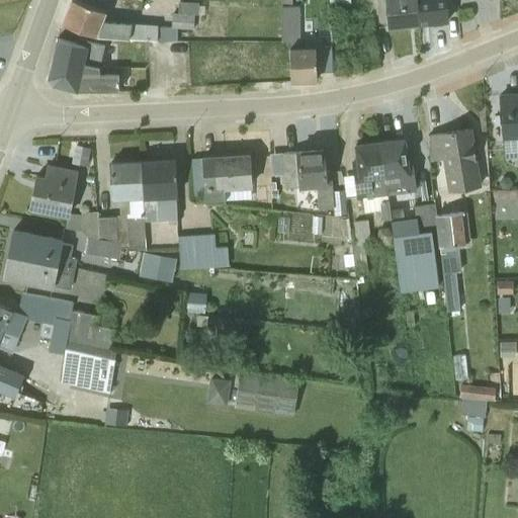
[(177,28),(193,29),(193,15),(193,14),(171,13),(170,27),(157,27),(157,25),(101,21),(105,12),(104,12),(71,0),(70,0),(68,6),(62,23),(98,36),(176,40),(177,28)]
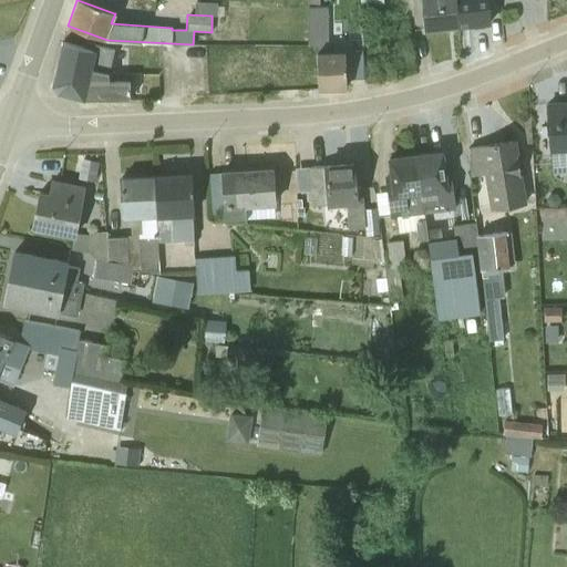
[(421,0),(424,31),(425,31),(425,30),(455,27),(456,29),(457,29),(457,27),(454,0),(421,0)]
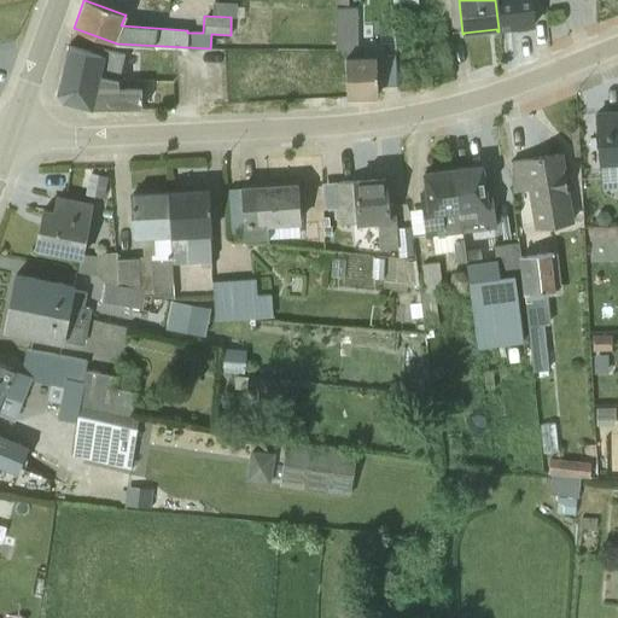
[(495,0),(499,29),(534,25),(531,0),(495,0)]
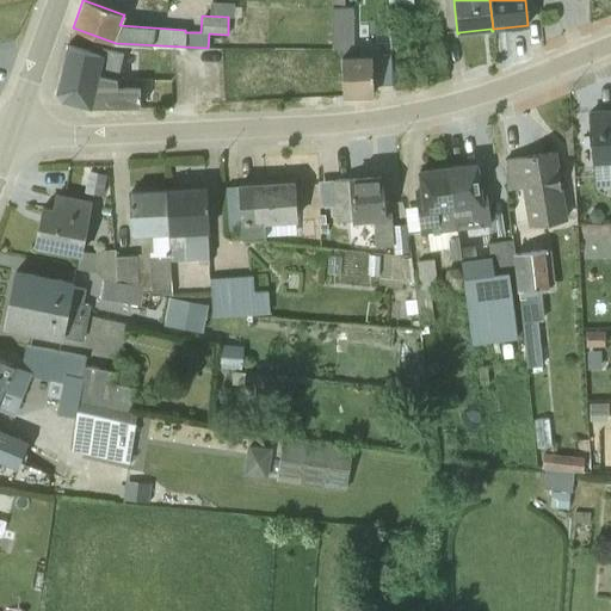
[(233,2),(210,2),(209,16),(233,17),(233,2)]
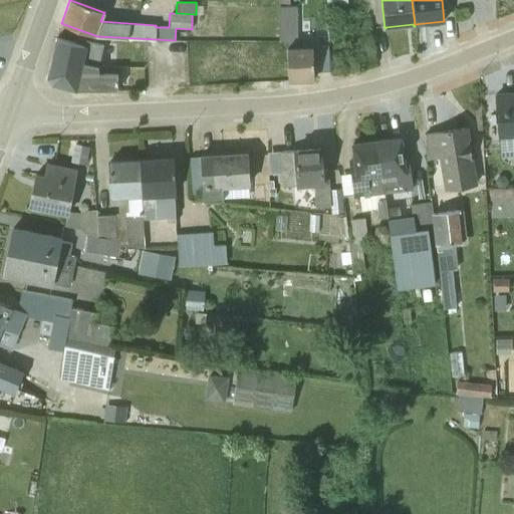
[(296,6),(279,6),(278,41),(287,41),(287,80),(312,79),(312,71),(330,70),(328,46),(296,46),(296,6)]
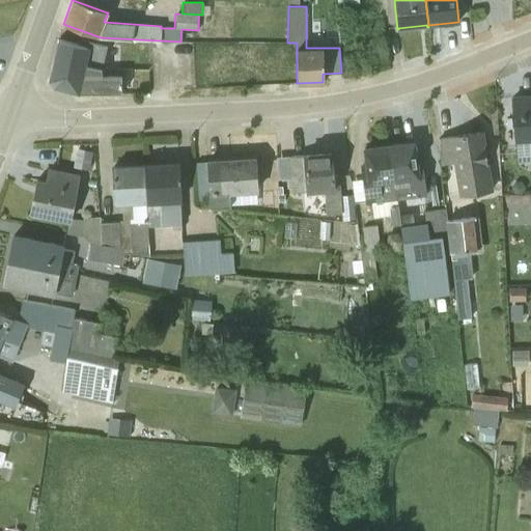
[(57,40),(49,80),(52,87),(78,92),(120,92),(120,84),(127,83),(126,77),(101,77),(101,70),(106,46),(81,40),(79,46),(57,40)]
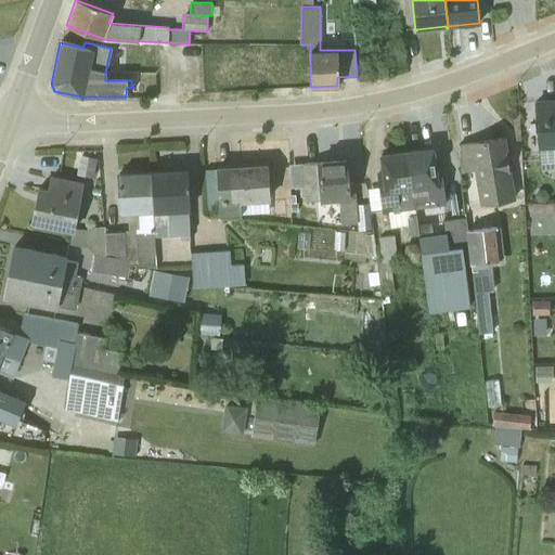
[(539,169),(554,168),(554,99),(533,101),(539,169)]
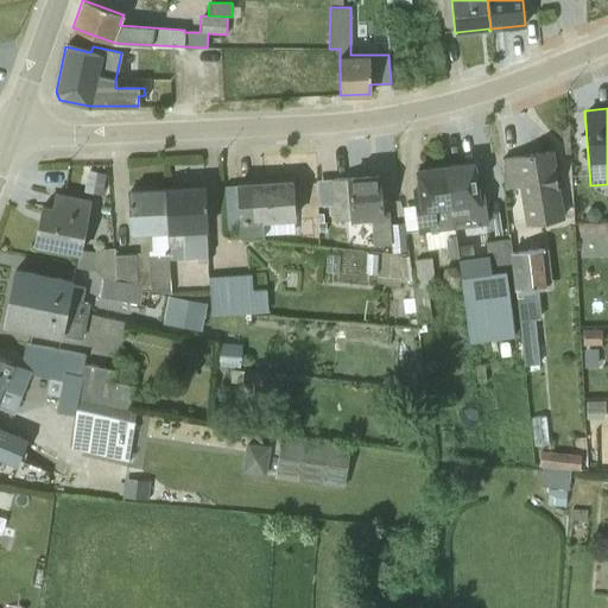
[(552,150),(501,158),(505,188),(519,187),(525,225),(564,219),(552,150)]
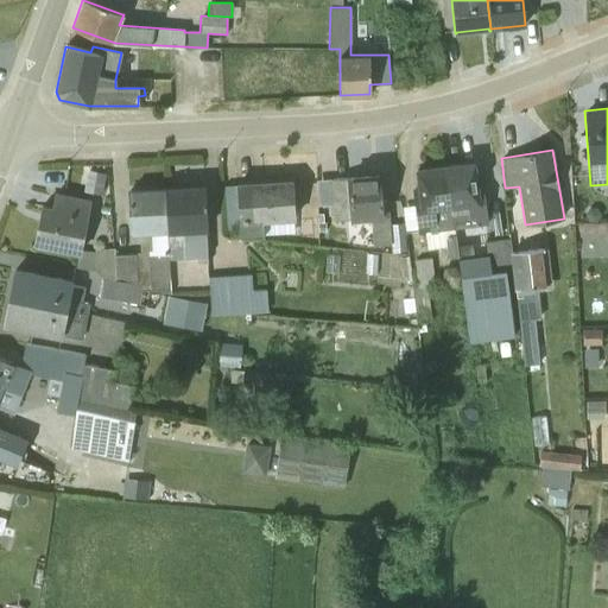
[(477,227),(487,226),(488,225),(482,179),(481,179),(477,179),(474,160),(444,165),(453,230),(476,228),(477,227)]
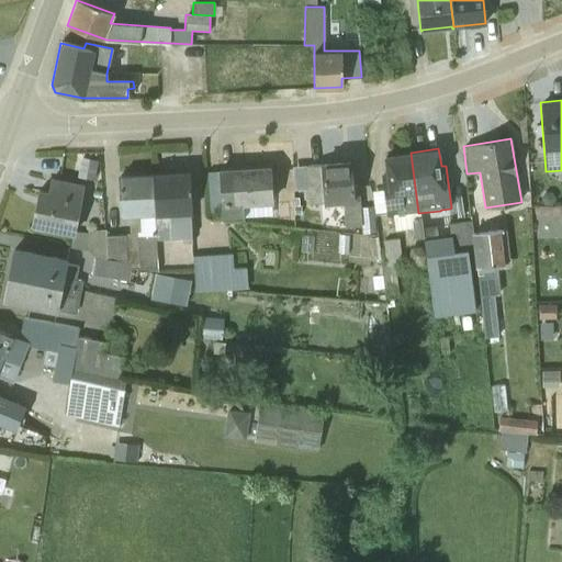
[(411,153),(383,156),(385,175),(380,175),(382,190),(372,191),(374,213),(385,212),(386,216),(392,216),(394,229),(413,227),(414,237),(419,236),(420,236),(411,153)]
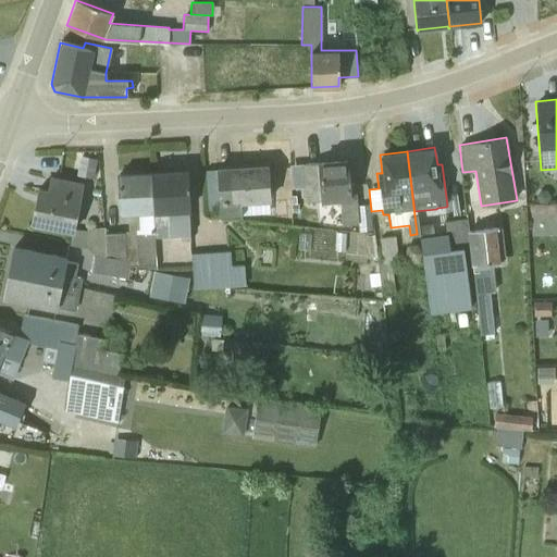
[(95,159),(82,157),(77,176),(91,178),(95,159)]
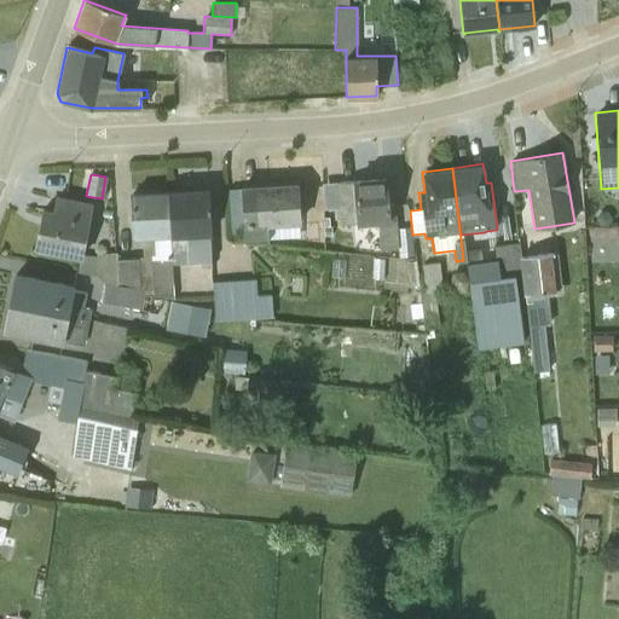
[(386,178),(322,184),(323,209),(336,208),(337,224),(356,223),(357,225),(377,224),(380,249),(398,248),(394,204),(388,204),(386,178)]
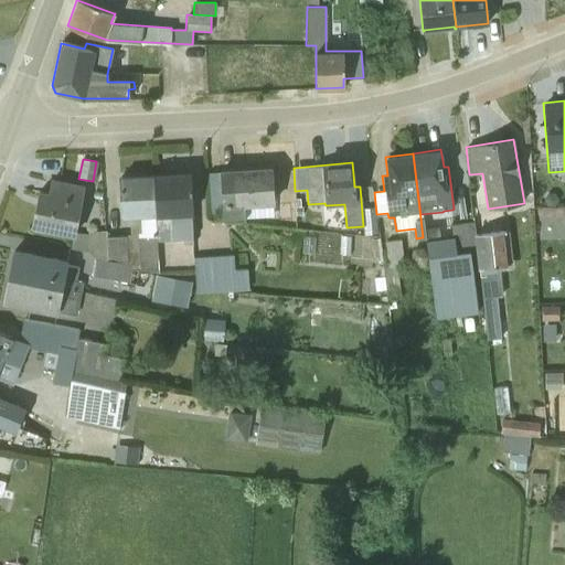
[(220,172),(208,172),(211,213),(222,213),(223,221),(244,219),(244,217),(273,216),(273,204),(274,204),(270,167),(220,170),(220,172)]
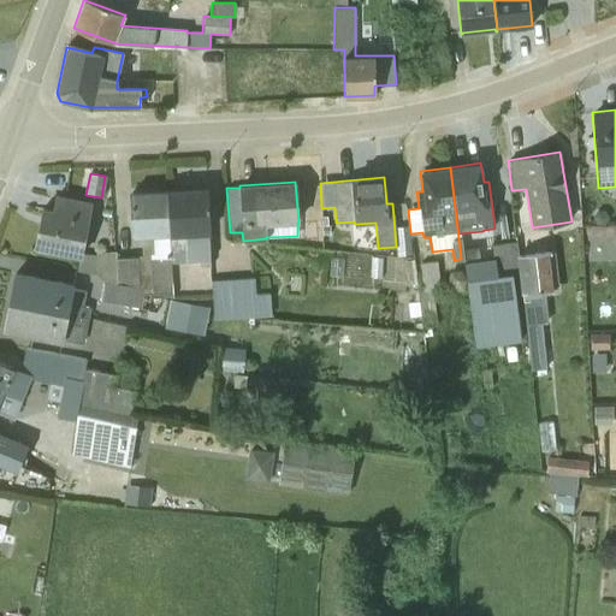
[(207,188),(166,190),(171,262),(197,261),(199,267),(209,266),(208,234),(211,234),(207,188)]
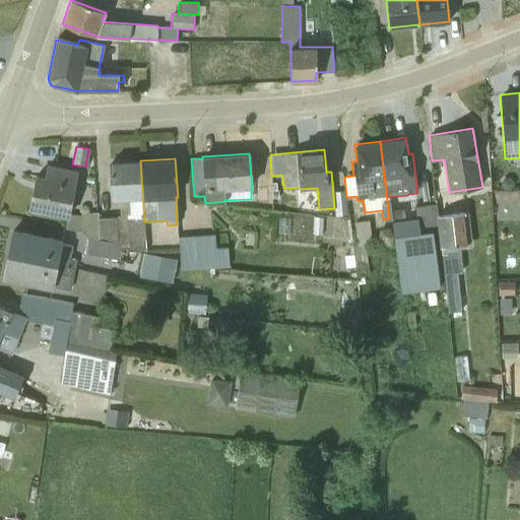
[(145,252),(140,160),(111,163),(113,200),(118,200),(119,215),(115,215),(115,217),(96,218),(98,240),(121,246),(128,246),(128,247),(132,248),(145,252)]
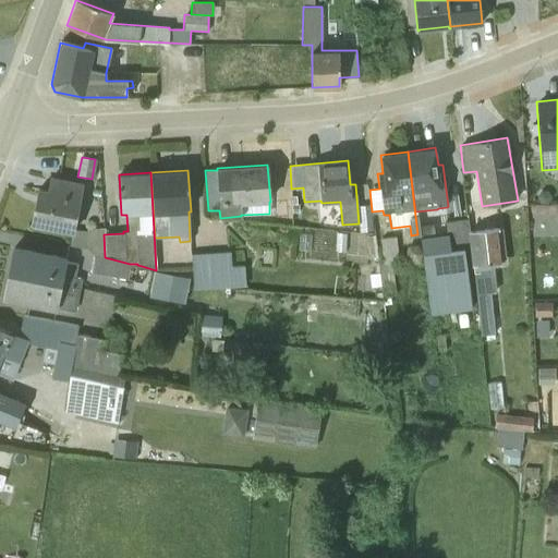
[(50,179),(48,192),(38,191),(32,223),(72,232),(70,245),(87,249),(94,255),(105,257),(102,229),(87,229),(86,231),(73,231),(81,185),(50,179)]
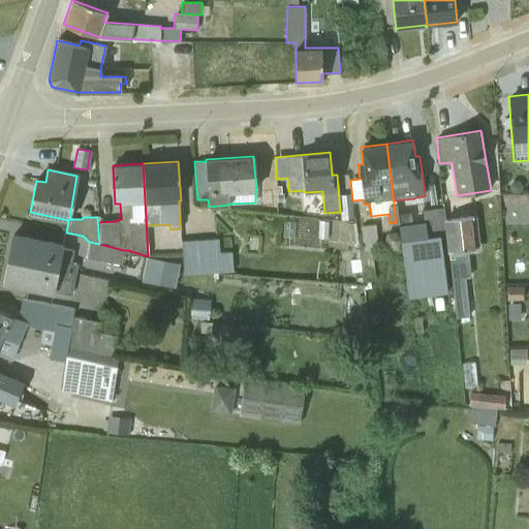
[(447,251),(478,248),(475,217),(472,217),(469,197),(442,200),(442,208),(447,251)]
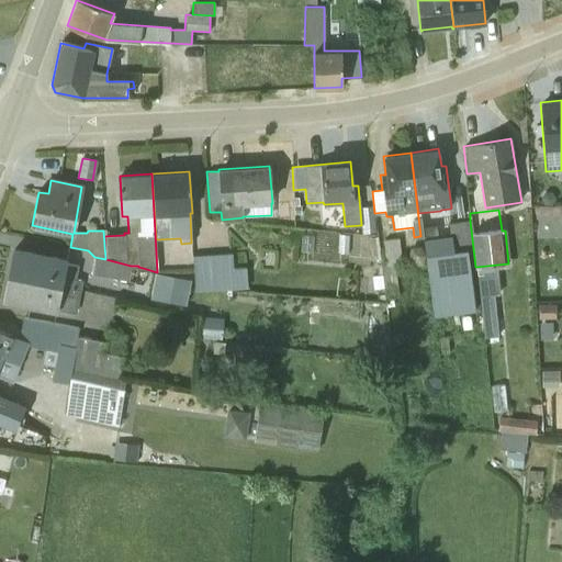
[(475,267),(470,221),(447,224),(448,235),(423,238),(434,315),(478,310),(472,268),(475,267)]
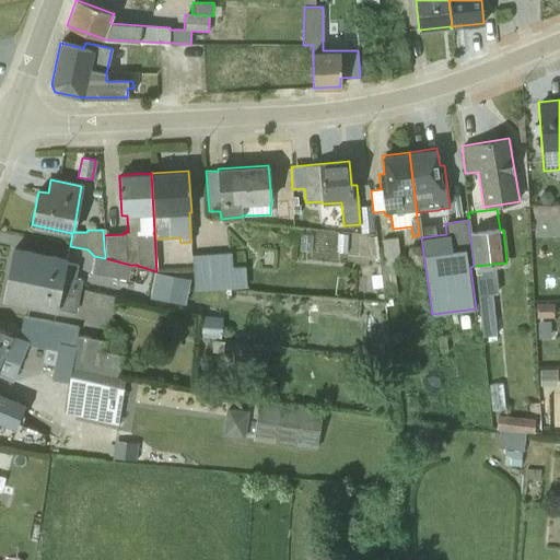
[(380,264),(384,295),(396,295),(393,265),(399,264),(396,238),(383,240),(386,263),(380,264)]
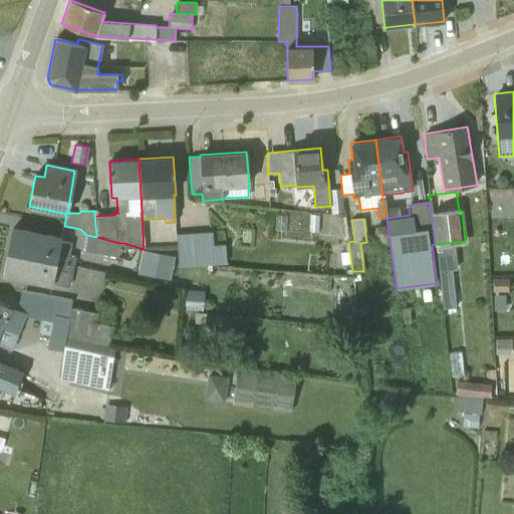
[(12,227),(11,227),(6,253),(73,265),(75,257),(69,255),(71,243),(60,241),(60,237),(12,227)]
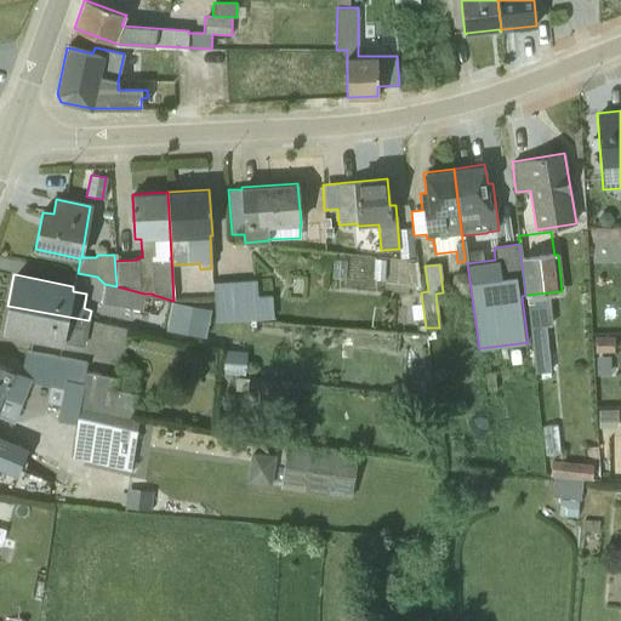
[(215,323),(248,322),(244,281),(212,283),(215,323)]
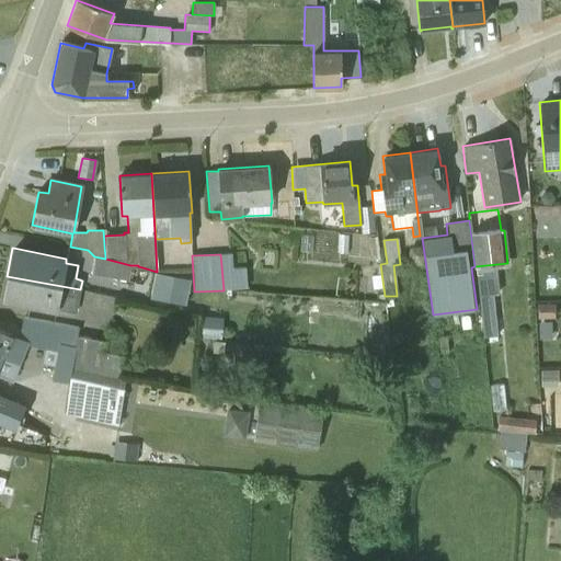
[(220,254),(224,290),(248,288),(245,267),(232,267),(232,254),(220,254)]
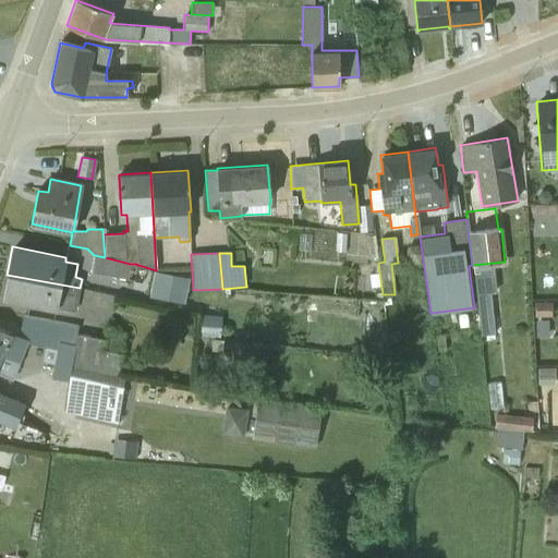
[(94,255),(91,273),(126,279),(130,264),(94,255)]
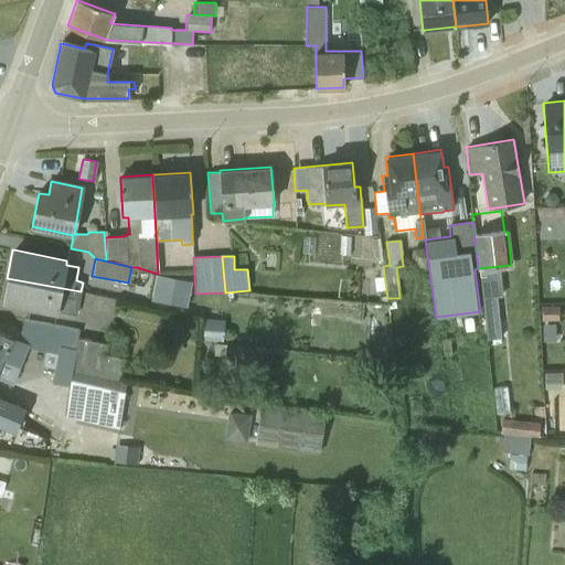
[(512,268),(511,265),(478,268),(481,296),(481,298),(486,340),(501,338),(497,297),(500,296),(498,270),(512,268)]
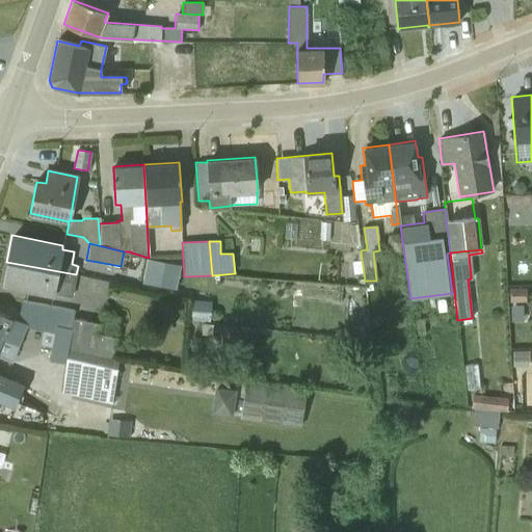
[(176,289),(180,265),(147,259),(141,283),(176,289)]
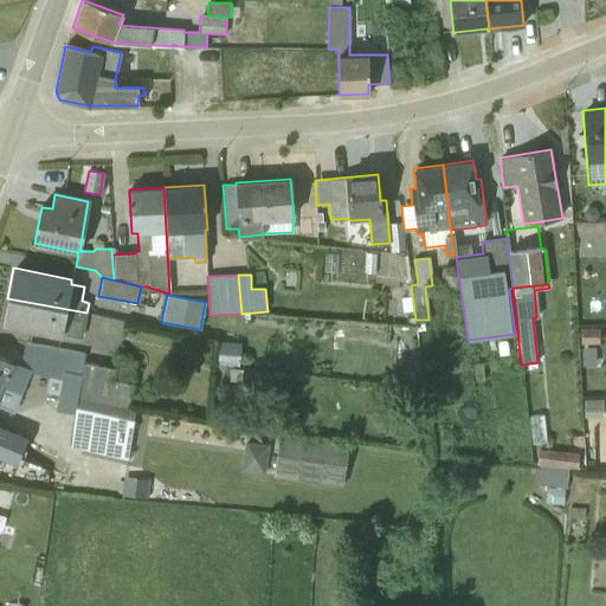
[(60,335),(82,339),(86,313),(7,298),(1,326),(60,337),(60,335)]
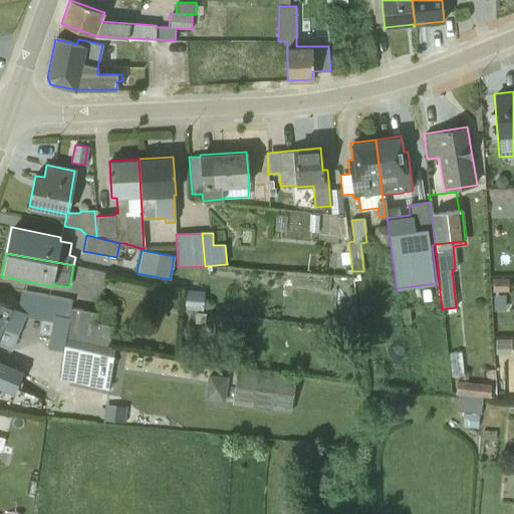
[(493,292),(507,291),(506,278),(492,279),(493,292)]
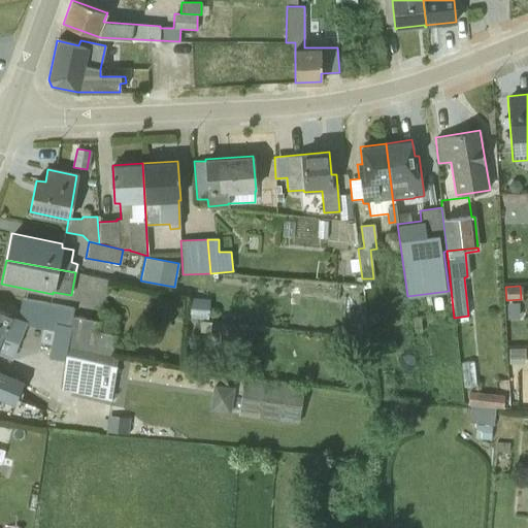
[(48,357),(64,361),(67,347),(73,317),(73,309),(22,298),(17,318),(0,311),(0,354),(8,357),(13,355),(25,325),(42,328),(39,341),(51,343),(48,357)]
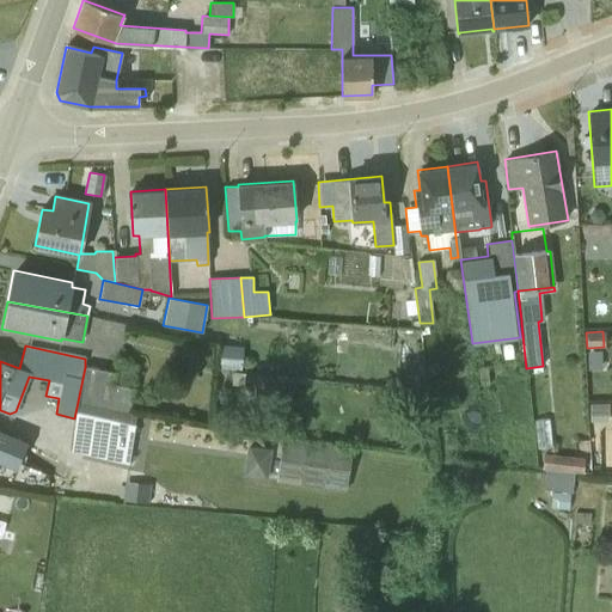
[(85,367),(78,402),(129,411),(138,363),(117,360),(115,372),(85,367)]
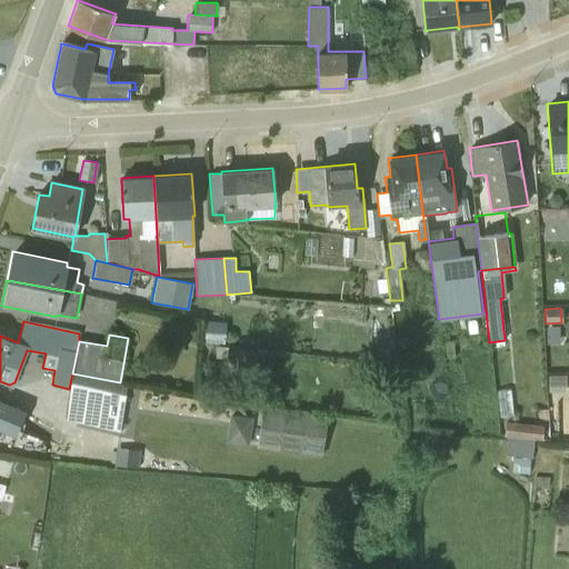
[(127,385),(72,373),(69,389),(65,419),(119,431),(127,385)]
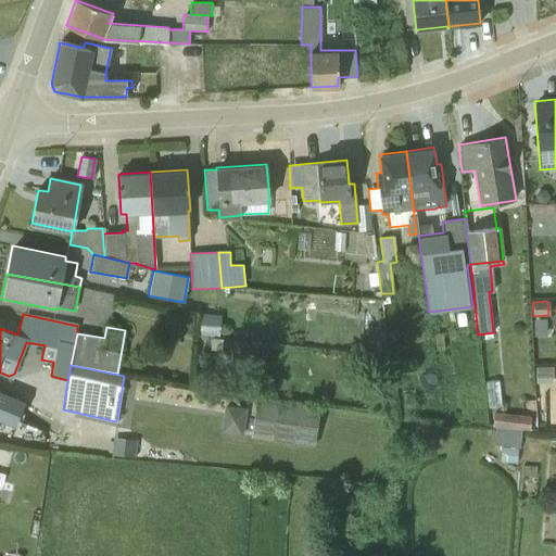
[(536,367),(536,382),(552,382),(553,367),(536,367)]
